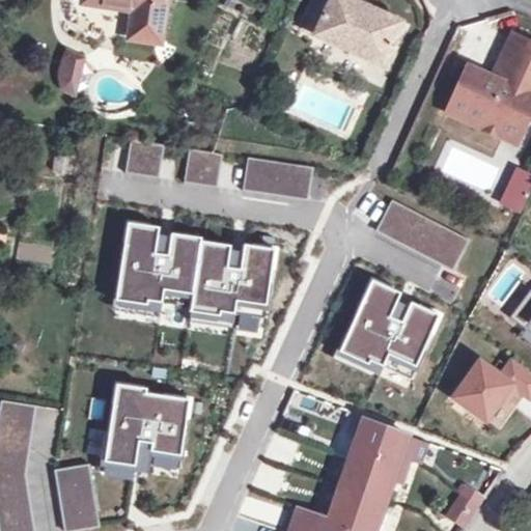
[(85,0),(85,4),(137,11),(133,40),(162,45),(168,0),(85,0)]
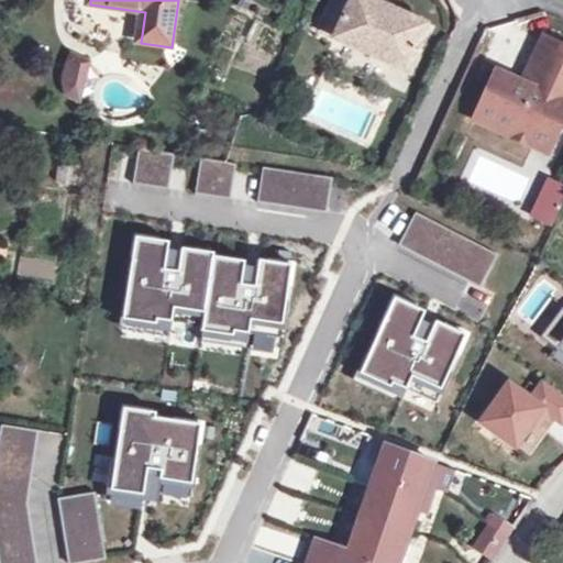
[(333,0),(324,21),(341,29),(333,45),(405,78),(427,31),(372,6),(374,0),(333,0)]
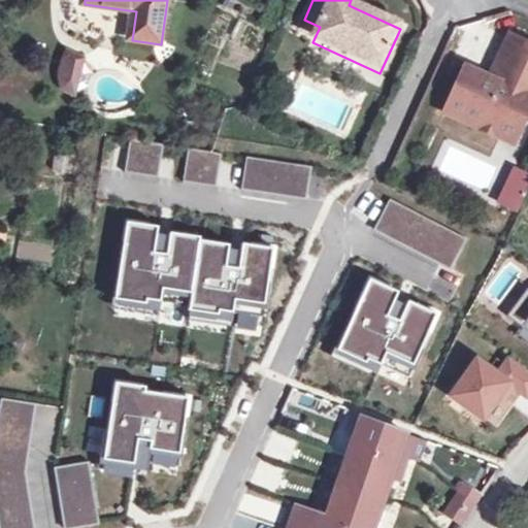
[(304,20),(297,35),(312,42),(320,27),(304,20)]
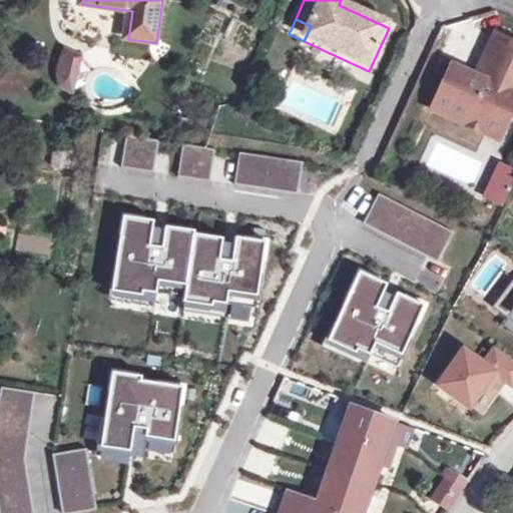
[(432,107),(498,138),(512,105),(512,40),(496,32),(487,53),(504,61),(494,82),(476,74),(452,63),(432,107)]
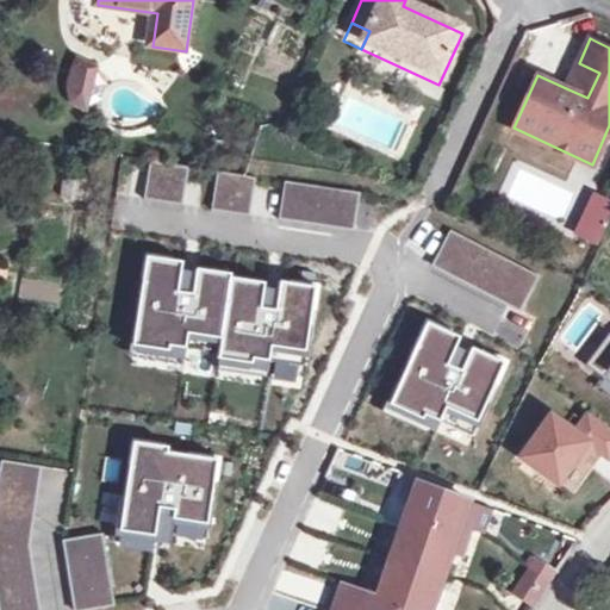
[(81,106),(85,109),(95,67),(78,60),(73,66),(69,73),(69,78),(69,88),(70,93),(76,103),(81,106)]
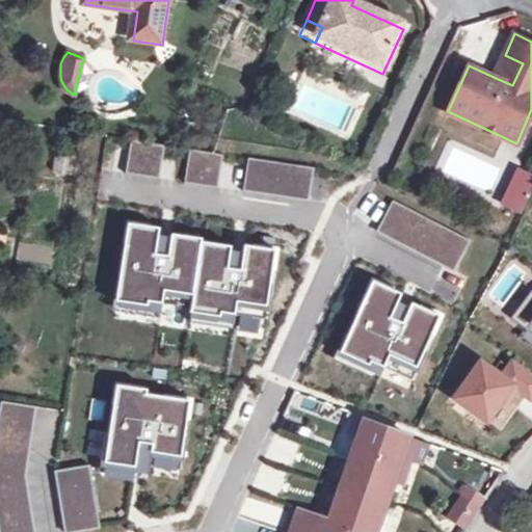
[(505,55),(494,77),(512,85),(523,63),(505,55)]
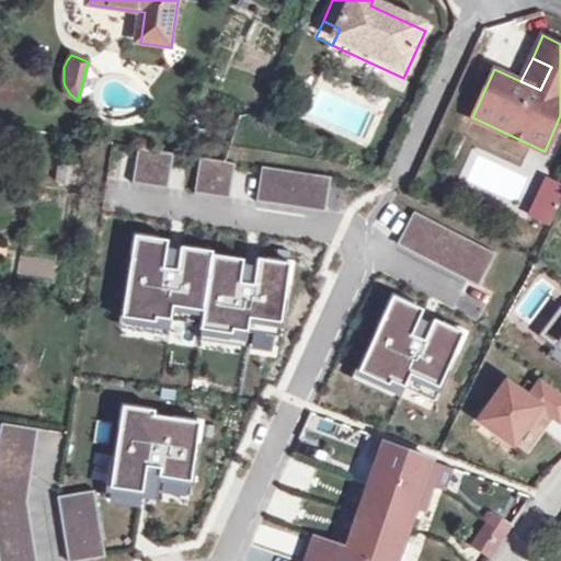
[(172,156),(139,150),(135,181),(167,185),(172,156)]
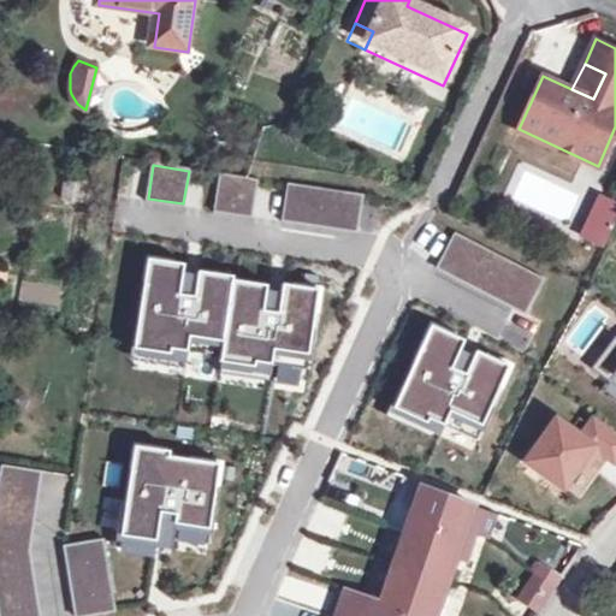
[(258,179),(221,175),(217,208),(253,214),(258,179)]
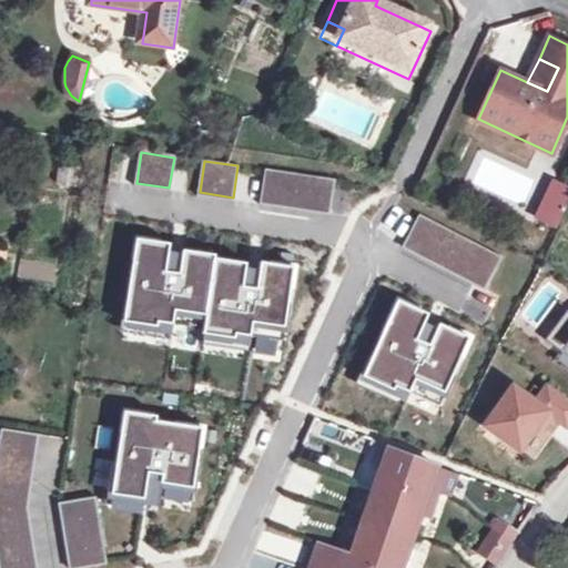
[(330,211),(333,180),(269,171),(264,202),(330,211)]
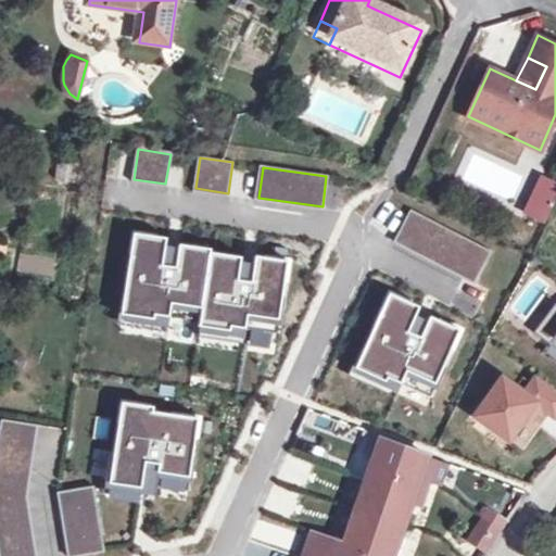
[(529,185),(516,210),(531,218),(544,192),(529,185)]
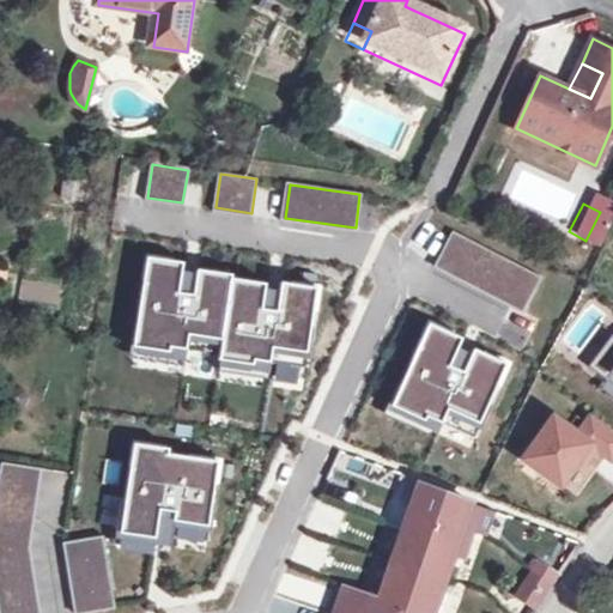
[(569,231),(562,244),(580,253),(586,241),(569,231)]
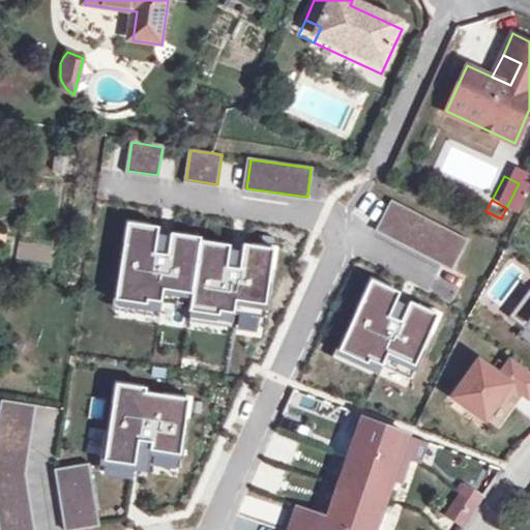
[(467,240),(392,201),(378,229),(452,268),(467,240)]
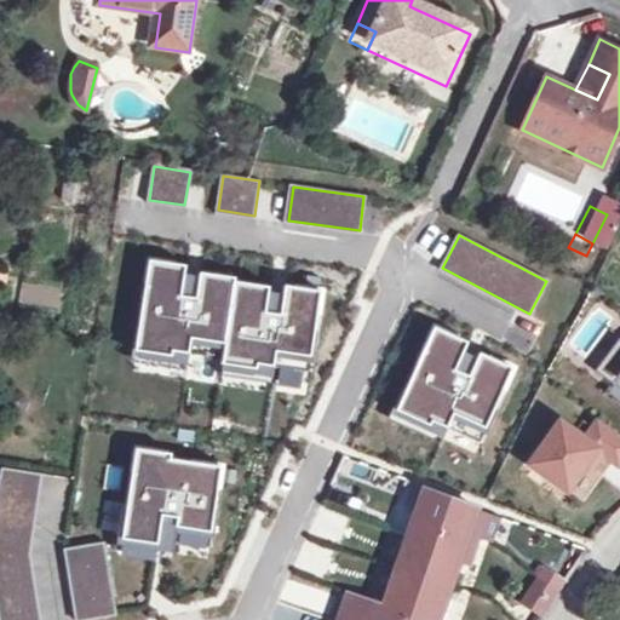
[(155,256),(141,344),(176,350),(177,345),(193,348),(225,354),(224,360),(260,366),(260,362),(273,365),(273,361),(309,367),(321,290),(286,283),(285,287),(279,328),(264,325),(270,285),(237,280),(239,276),(205,270),(197,310),(182,308),(189,268),(190,263),(155,256)]
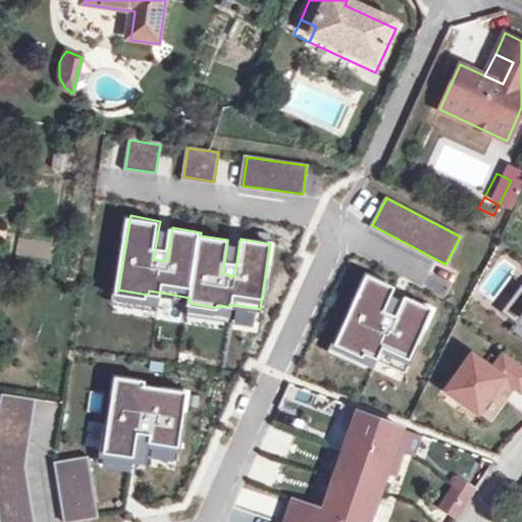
[(172,227),(159,225),(153,259),(166,261),(172,227)]
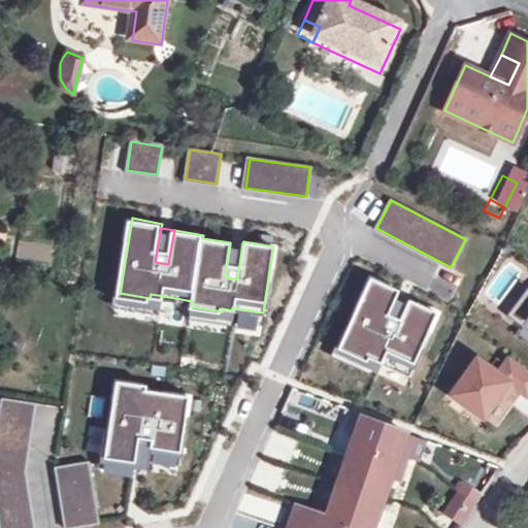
[(242,244),(230,242),(225,276),(237,279),(242,244)]
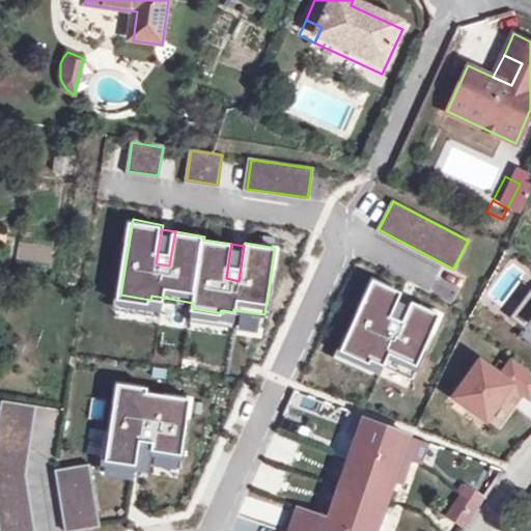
[(439,314),(415,304),(408,323),(391,315),(402,289),(373,277),(341,351),(370,363),(373,356),(388,362),(392,352),(417,362),(439,314)]
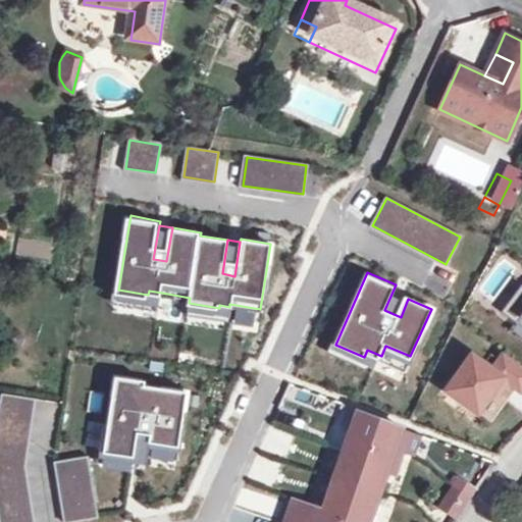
[(148,295),(118,290),(116,299),(160,307),(162,293),(149,291),(148,295)]
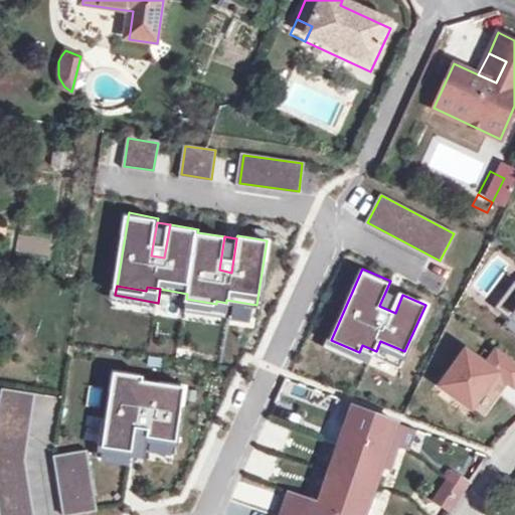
[(514,286),(502,306),(514,314),(514,286)]
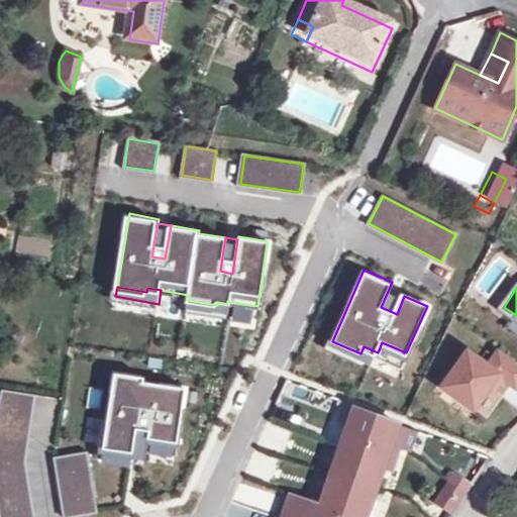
[(217,302),(217,305),(187,300),(186,308),(225,315),(227,304),(217,302)]
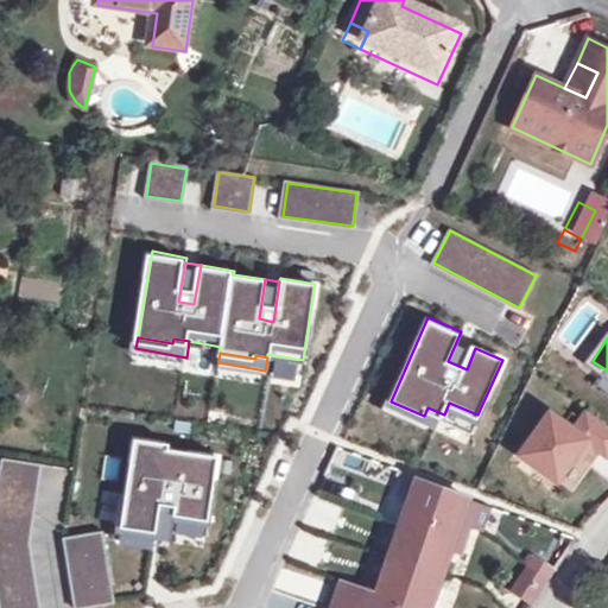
[(607,451),(607,426),(587,412),(577,425),(549,405),(514,455),(561,488),(593,443),(607,454),(607,451)]
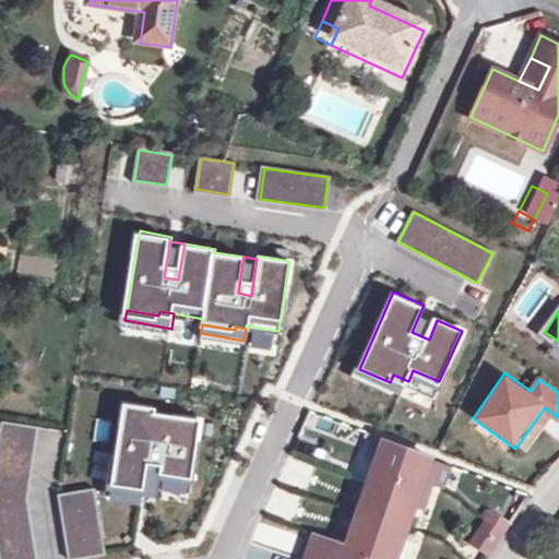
[(154,405),(121,401),(108,480),(153,488),(159,448),(174,450),(168,487),(185,489),(197,417),(153,409),(154,405)]
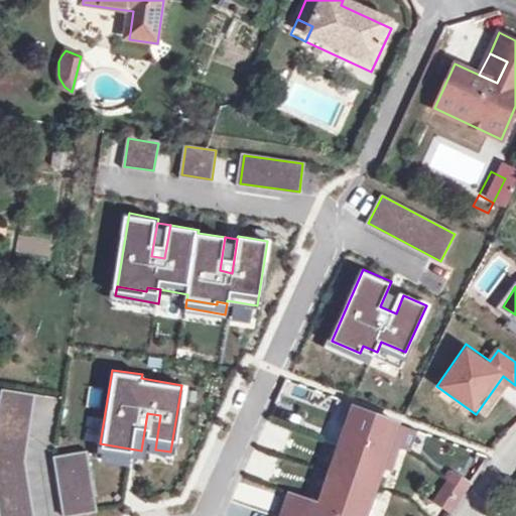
[(41,394),(9,390),(0,443),(0,449),(31,455),(41,394)]
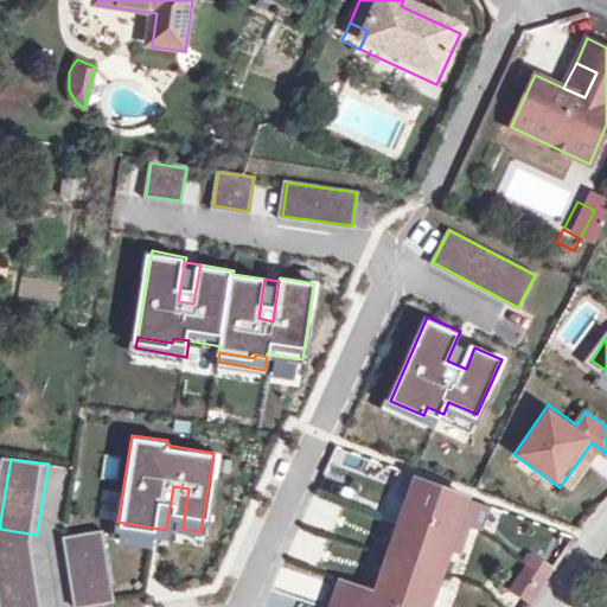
[(375,583),(366,606),(433,606),(452,550),(462,554),(471,530),(460,528),(468,503),(409,481),(375,583)]
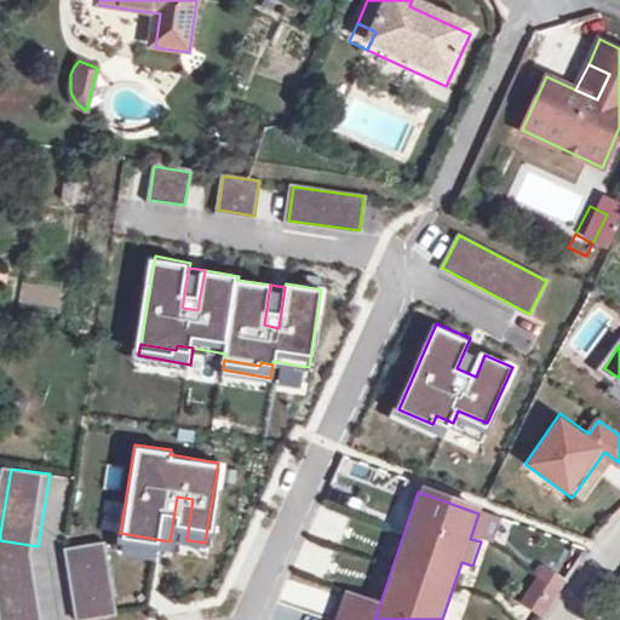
[(193,499),(177,497),(171,538),(187,540),(193,499)]
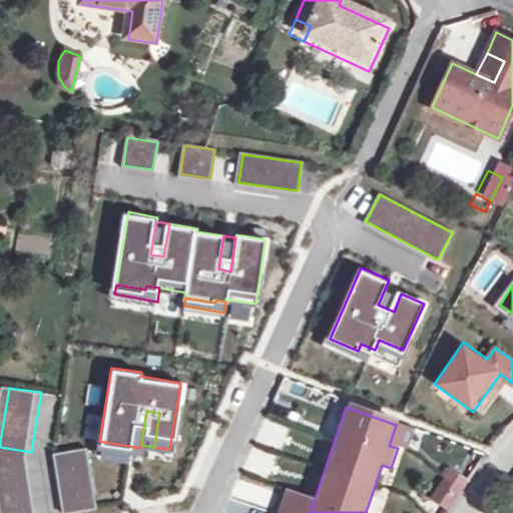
[(140,448),(99,441),(98,450),(139,456),(140,448)]
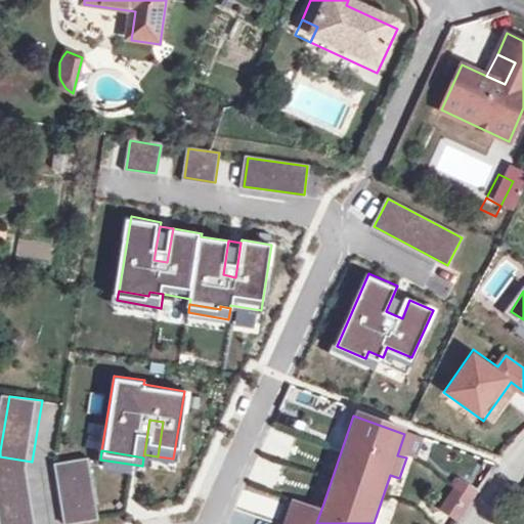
[(80,457),(48,462),(56,523),(89,518),(80,457)]
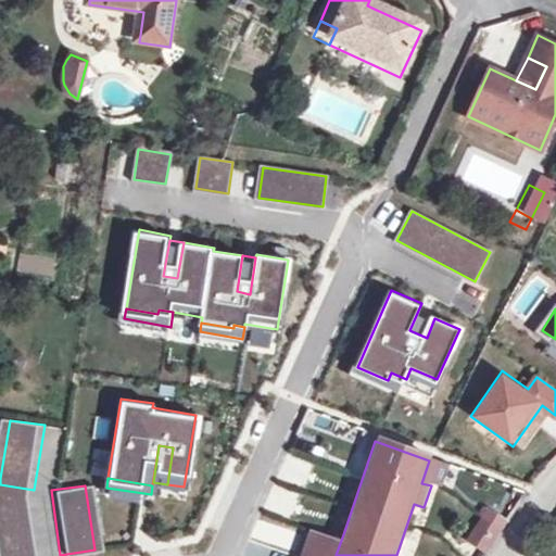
[(0,493),(0,496),(8,555),(34,555),(42,555),(34,490),(0,493)]
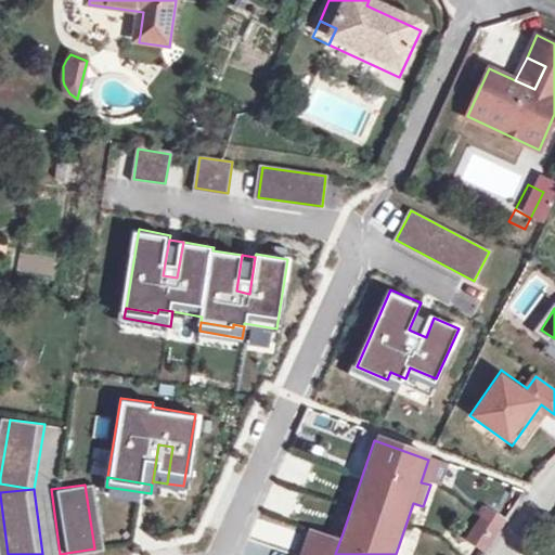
[(505,519),(486,507),(467,538),(488,550),(505,519)]
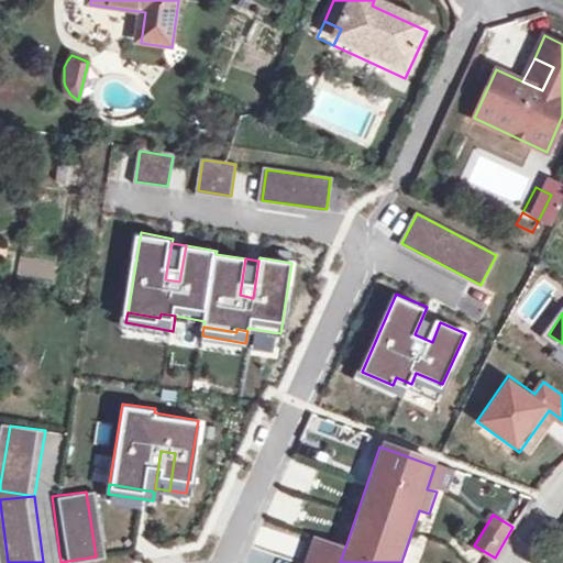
[(340,562),(348,541),(313,529),(301,562),(340,562)]
